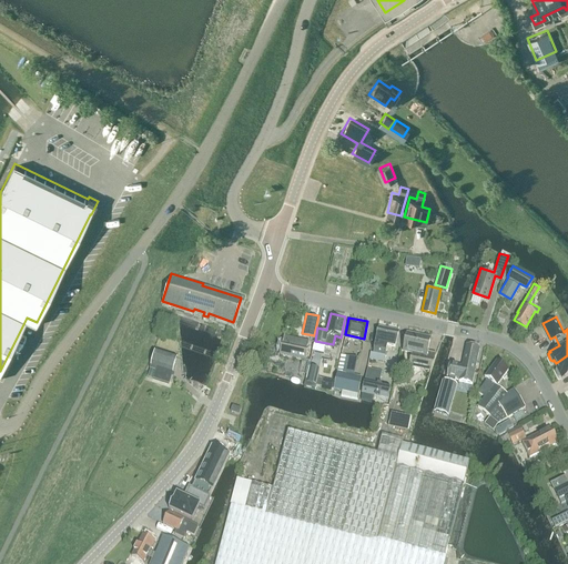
[(395,345),(398,328),(378,323),(373,350),(385,352),(386,343),(395,345)]
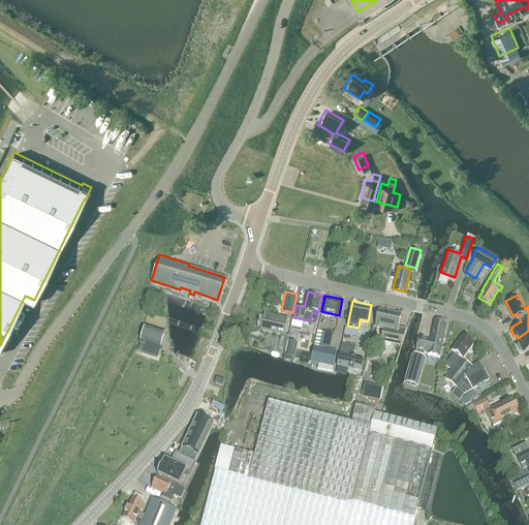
[(375,323),(383,326),(381,337),(401,341),(406,326),(398,325),(400,311),(379,307),(375,323)]
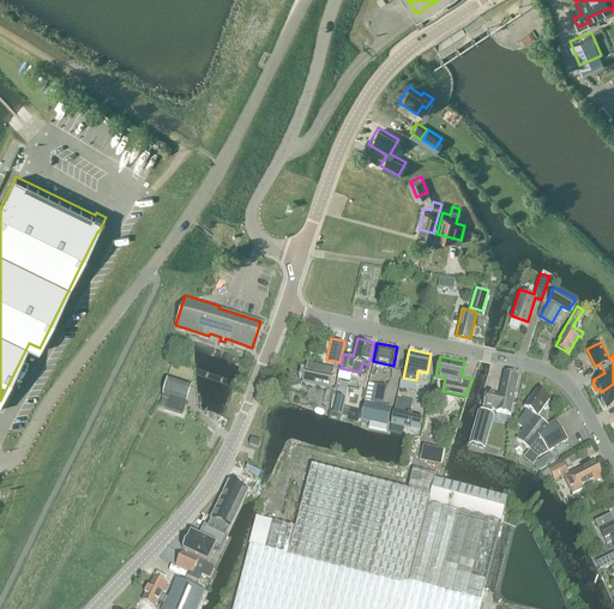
[(331,401),(333,389),(329,389),(333,366),(307,360),(302,380),(326,385),(326,387),(324,398),(331,401)]
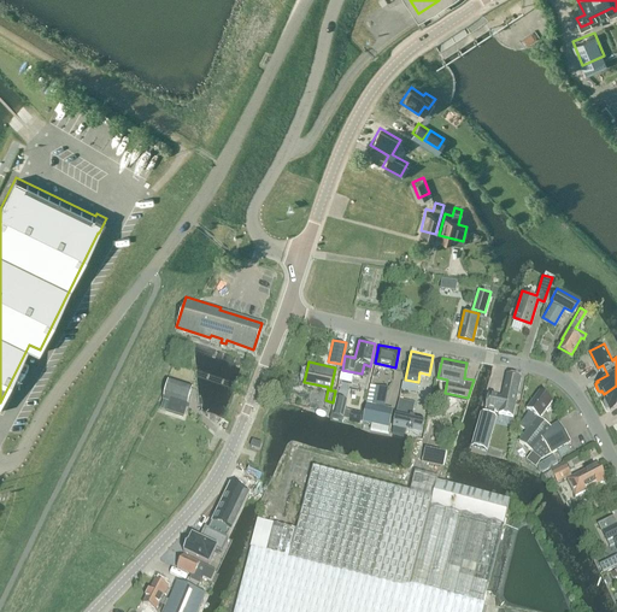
[(521,375),(506,371),(501,393),(488,390),(486,405),(498,409),(498,410),(512,412),(521,375)]
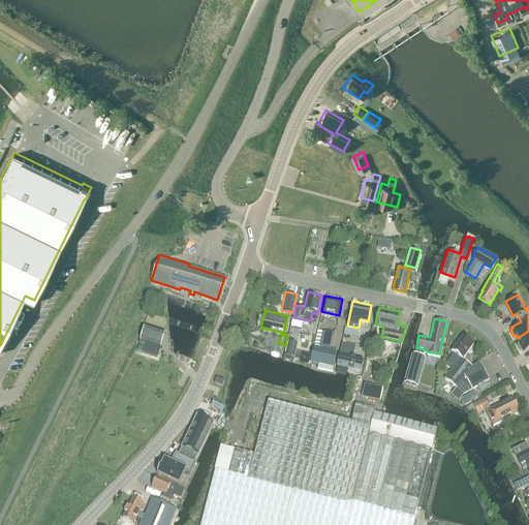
[(145,322),(141,337),(146,339),(142,352),(154,357),(159,343),(160,344),(164,330),(145,322)]
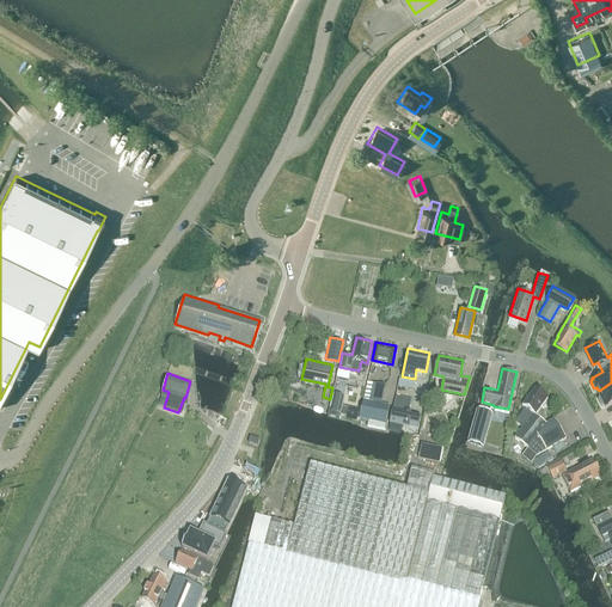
[(611,384),(599,391),(600,394),(599,394),(598,397),(601,403),(603,403),(605,402),(605,404),(611,399),(611,384)]
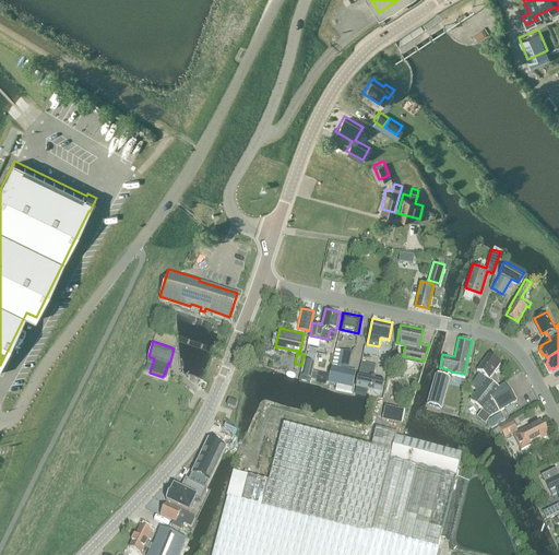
[(487,415),(516,398),(506,380),(498,385),(488,377),(500,361),(488,352),(477,368),(479,370),(471,382),(477,388),(471,398),(482,406),(487,415)]
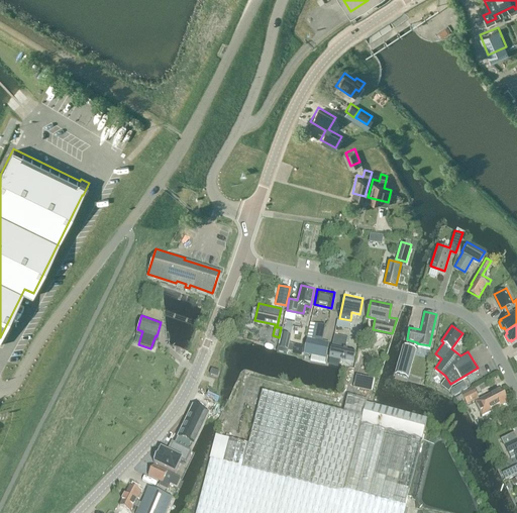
[(282,330),(278,345),(287,347),(291,332),(282,330)]
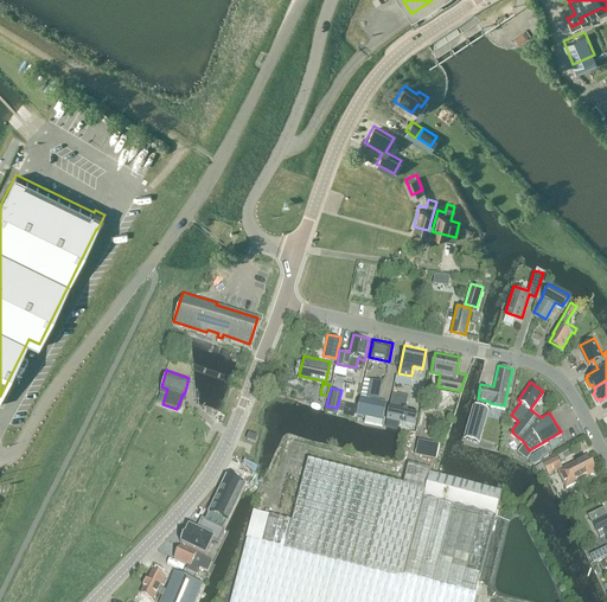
[(393,390),(391,397),(385,423),(404,428),(406,421),(414,423),(417,410),(404,407),(407,394),(393,390)]
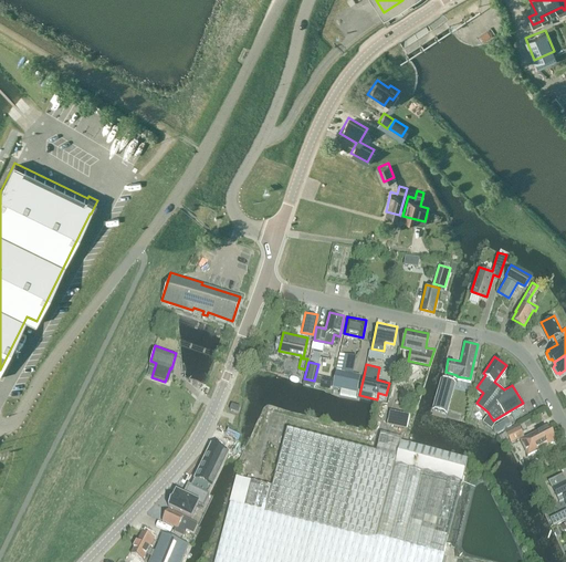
[(336,368),(333,384),(341,386),(339,392),(356,396),(360,373),(336,368)]
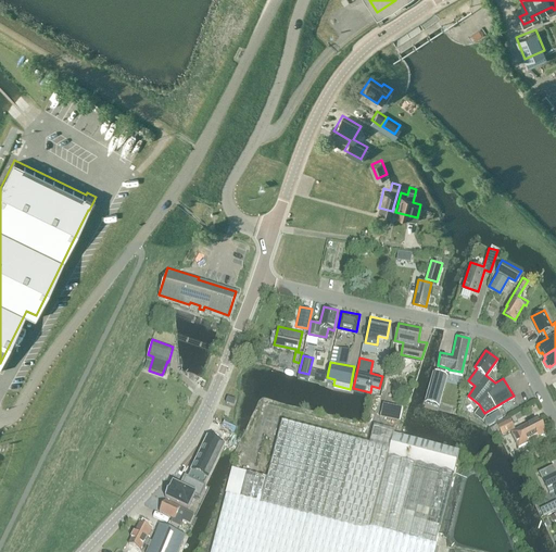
[(433,371),(426,400),(439,404),(446,375),(433,371)]
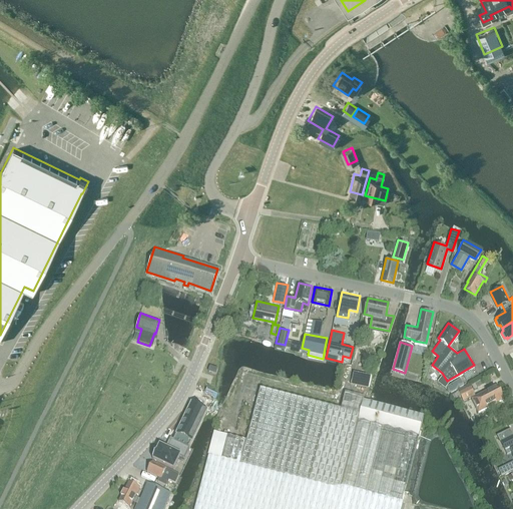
[(355,360),(362,361),(363,352),(356,351),(355,360)]
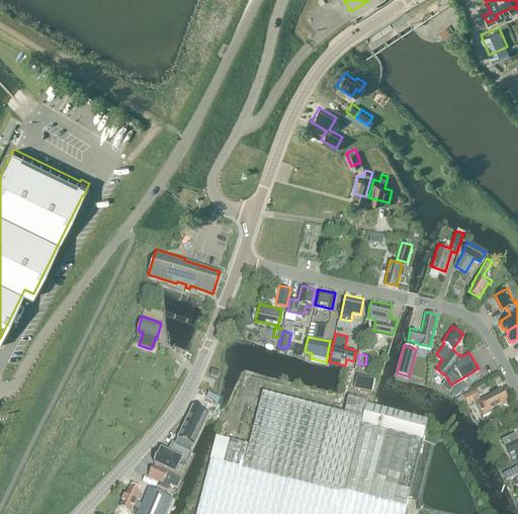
[(483,414),(508,401),(502,387),(476,400),(483,414)]
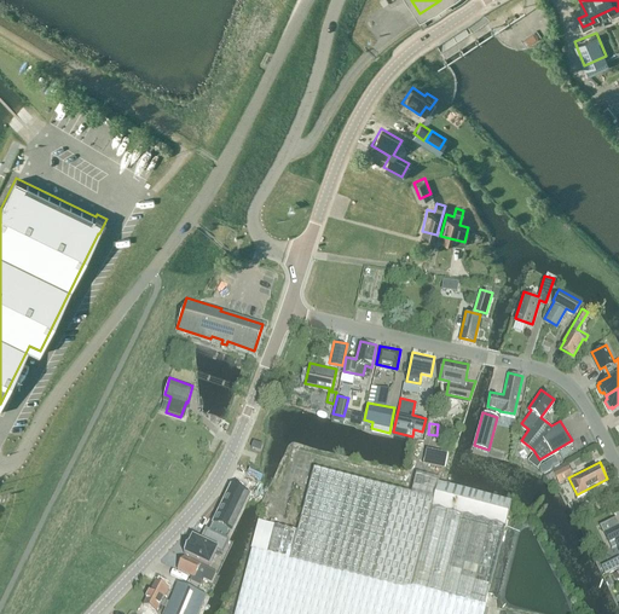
[(481,613),(504,526),(512,498),(438,479),(439,476),(416,470),(411,490),(313,464),(296,528),(273,522),(266,550),(252,546),(233,613),(481,613)]
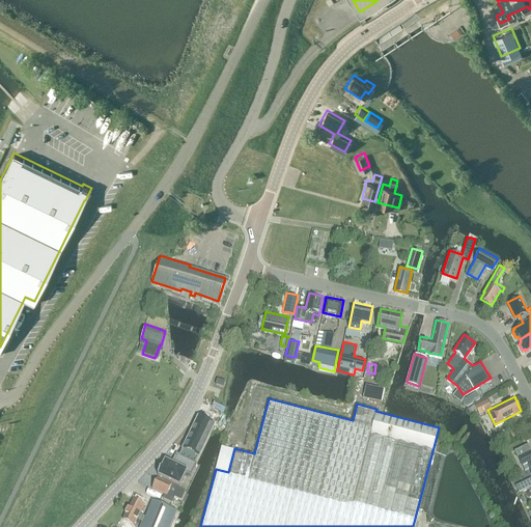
[(479,412),(491,406),(486,398),(475,405),(479,412)]
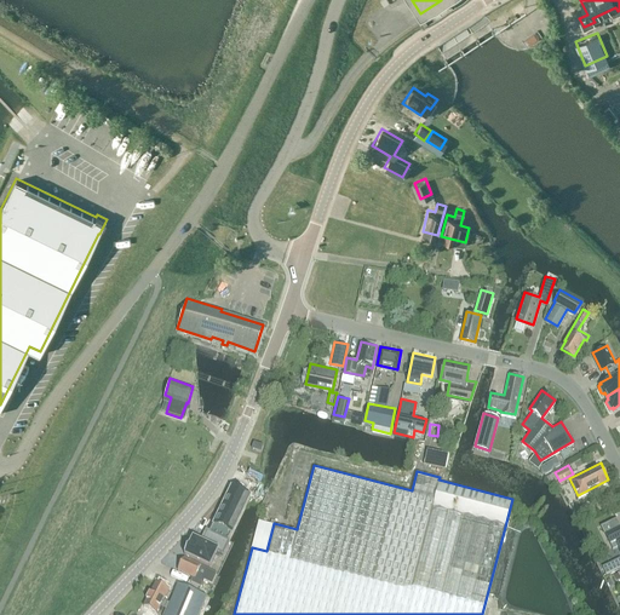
[(231,484),(211,528),(227,535),(247,492),(231,484)]
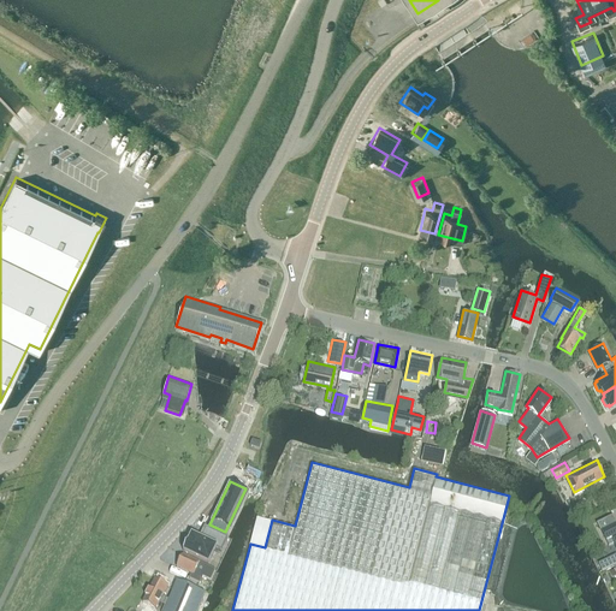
[(295,516),(301,488),(278,484),(276,492),(285,493),(280,514),(295,516)]
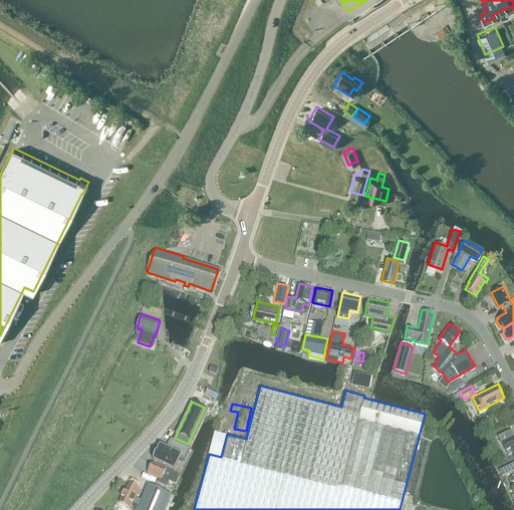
[(513,433),(511,428),(499,435),(508,453),(512,451),(513,454),(513,433)]
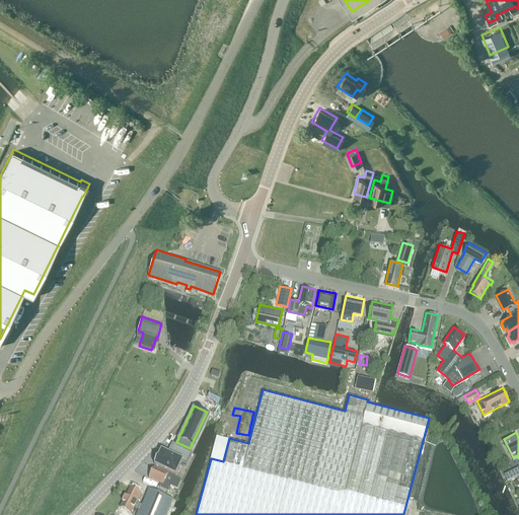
[(161,449),(155,461),(174,470),(180,458),(186,460),(190,451),(172,442),(167,452),(161,449)]
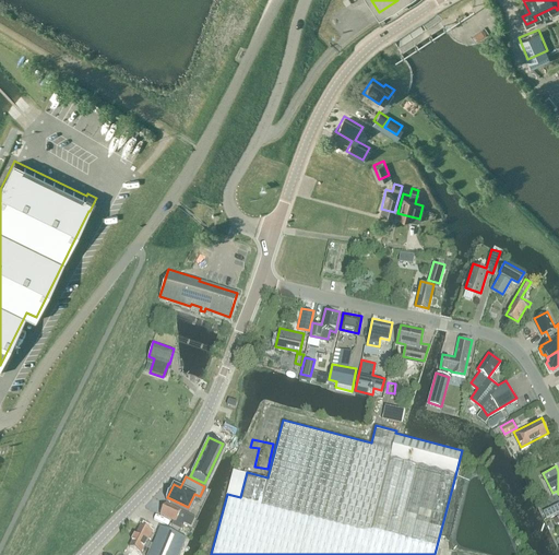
[(192,521),(194,515),(165,500),(159,512),(174,519),(171,522),(181,527),(185,518),(192,521)]
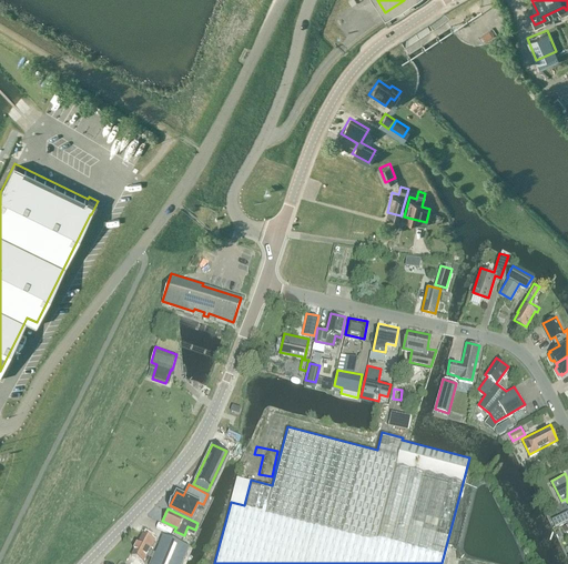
[(155,551),(150,547),(154,539),(142,532),(131,553),(143,560),(146,553),(153,557),(149,563),(180,563),(189,543),(163,533),(155,551)]
